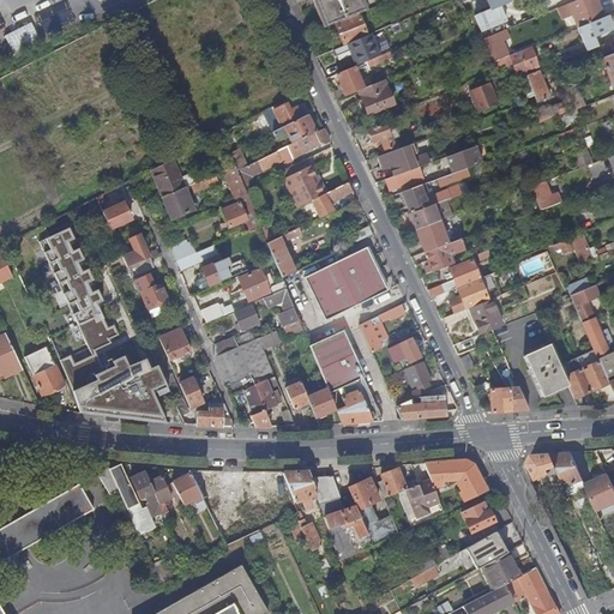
[(314,0),(326,26),(335,24),(357,14),(363,12),(357,0),(314,0)]
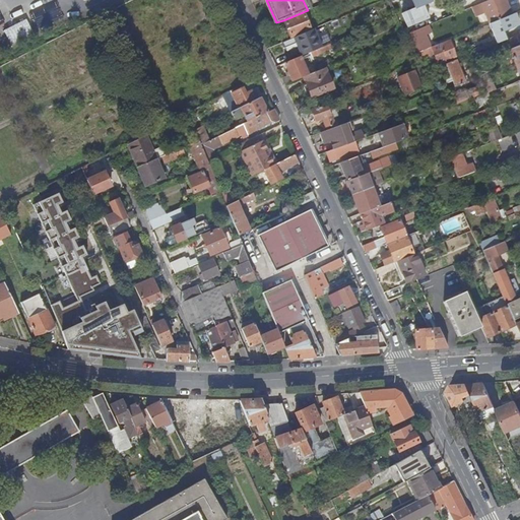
[(504,0),(489,0),(479,4),(488,23),(510,14),(504,0)]
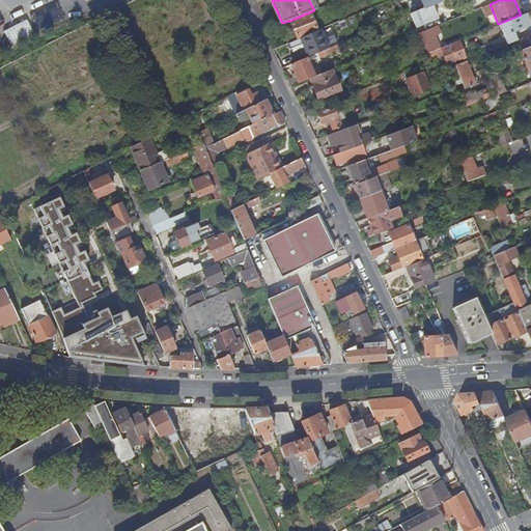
[(412,3),(403,6),(410,24),(419,20),(412,3)]
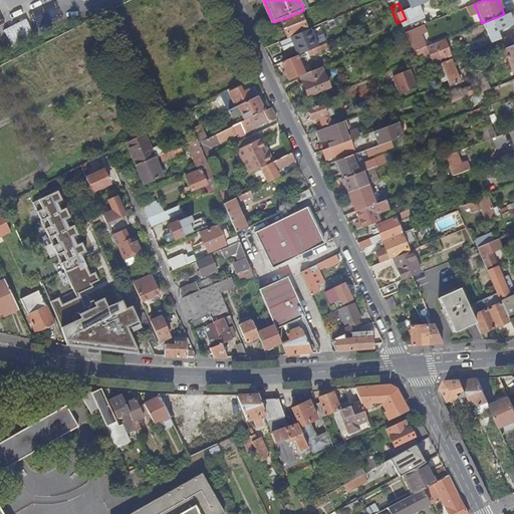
[(280,20),(288,39),(307,31),(299,12),(280,20)]
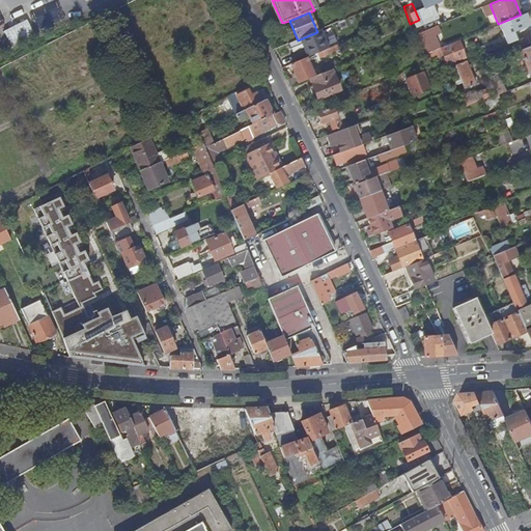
[(417,33),(426,53),(440,48),(435,36),(441,33),(437,25),(417,33)]
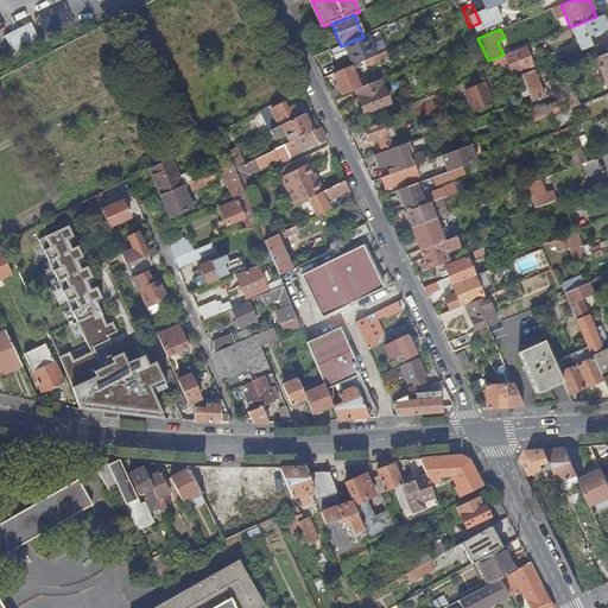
[(607,30),(587,39),(589,48),(603,42),(607,39),(607,30)]
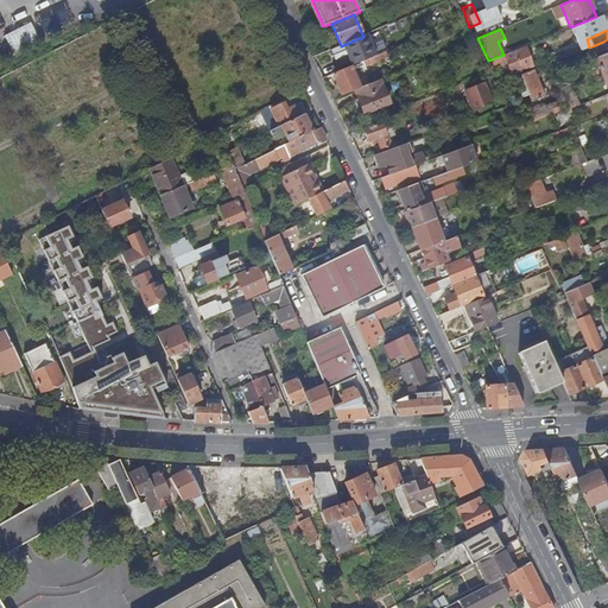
[(525,46),(504,55),(512,75),(532,67),(525,46)]
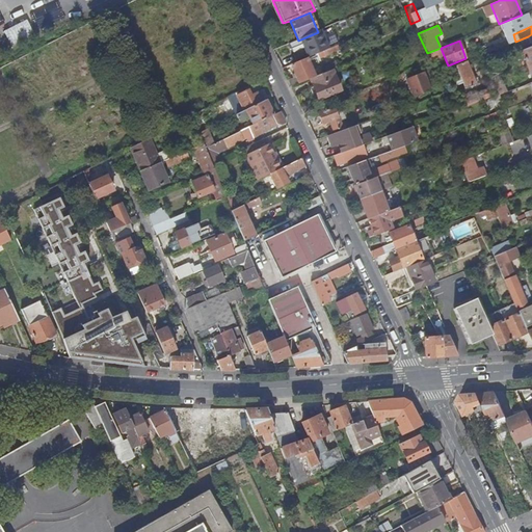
[(329,48),(313,55),(314,60),(339,50),(337,45),(329,48)]
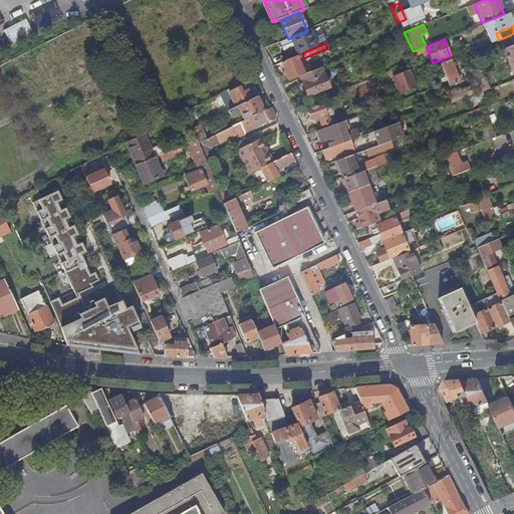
[(513,43),(503,47),(512,71),(513,70),(513,43)]
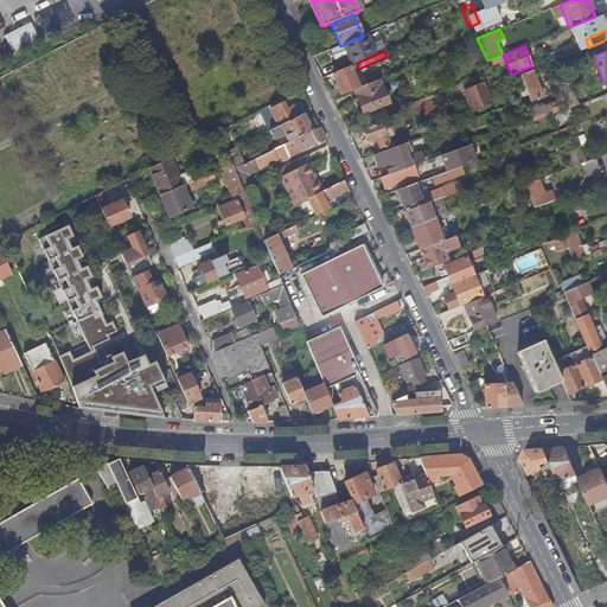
[(586,62),(576,65),(580,72),(588,69),(586,62)]
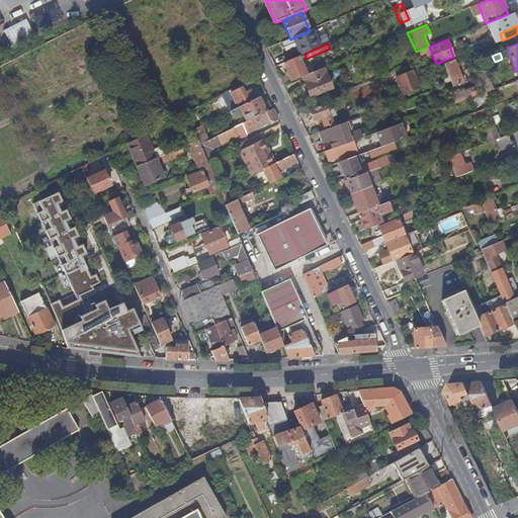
[(280,78),(282,84),(301,76),(307,74),(299,56),(282,63),(287,75),(280,78)]
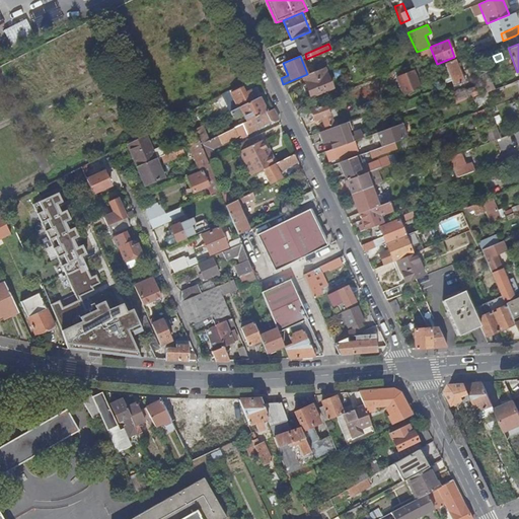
[(455,60),(440,66),(442,73),(441,73),(445,82),(451,80),(453,86),(463,82),(455,60)]
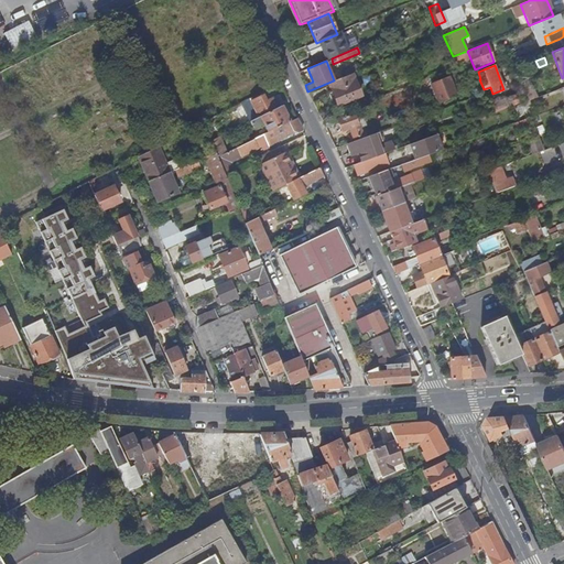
[(344,77),(353,74),(358,72),(356,66),(343,72),(344,77)]
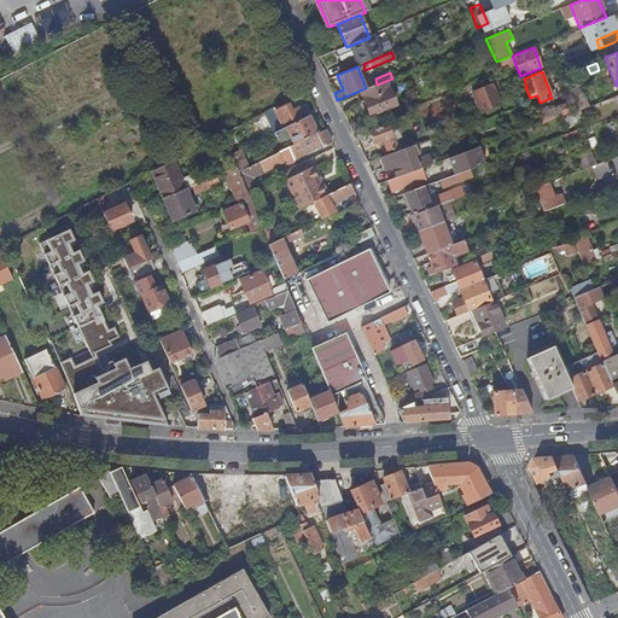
[(366,88),(360,91),(371,115),(396,105),(386,81),(377,85),(366,88)]
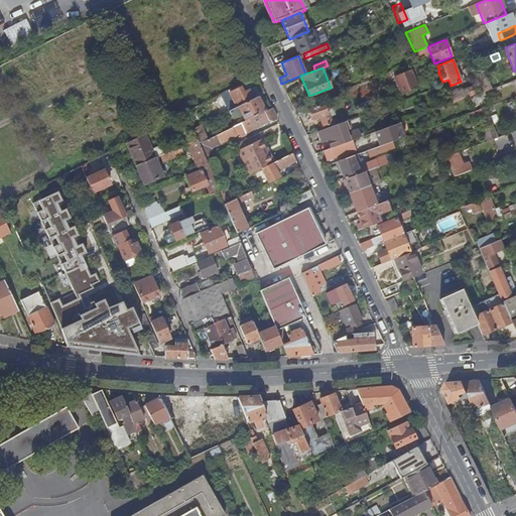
[(417,88),(410,70),(394,76),(401,94),(417,88)]
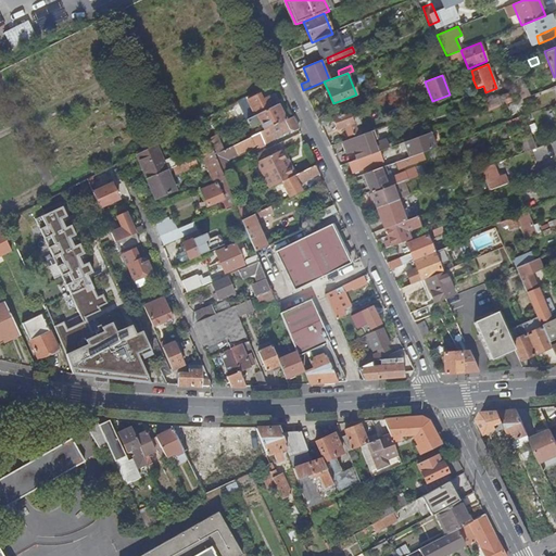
[(517,100),(528,96),(520,78),(509,83),(516,100),(517,100)]
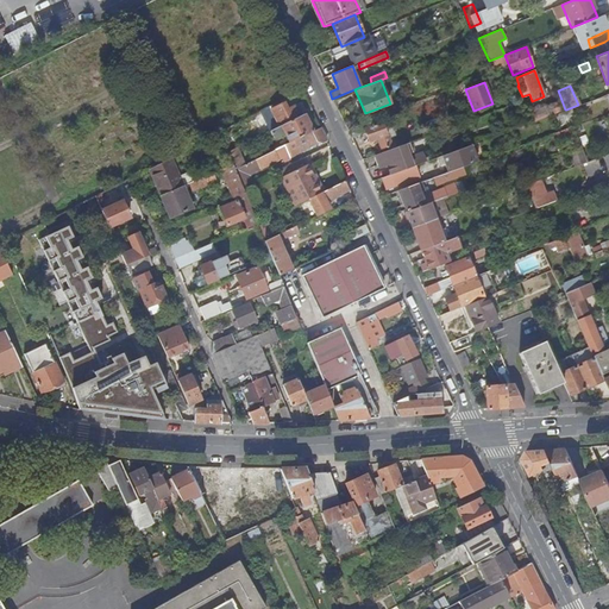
[(312,111),(308,104),(296,110),(294,106),(287,110),(284,104),(271,110),(278,127),(303,114),(312,111)]
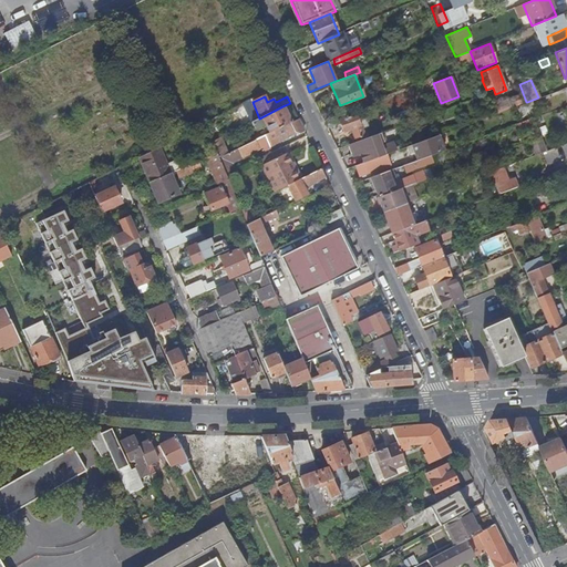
[(497,112),(522,103),(518,96),(495,104),(497,112)]
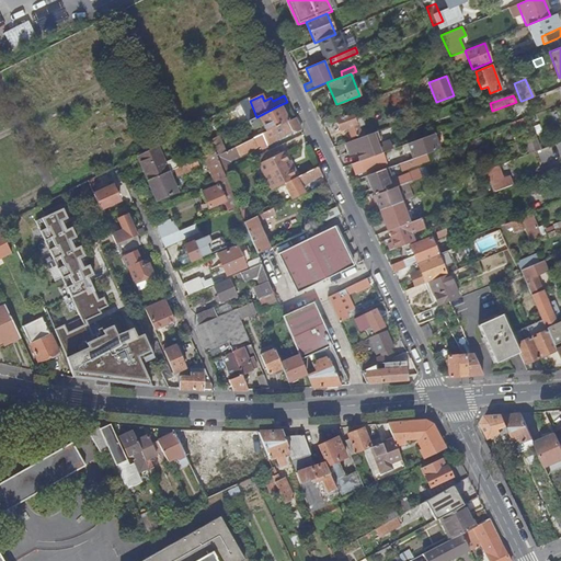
[(525,110),(522,101),(511,105),(514,112),(525,110)]
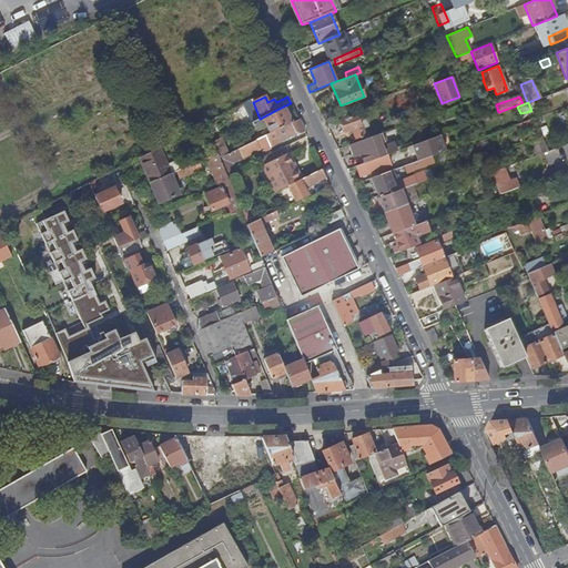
[(283,107),(260,119),(252,122),(255,129),(259,128),(263,122),(264,121),(265,124),(270,133),(291,123),(283,107)]
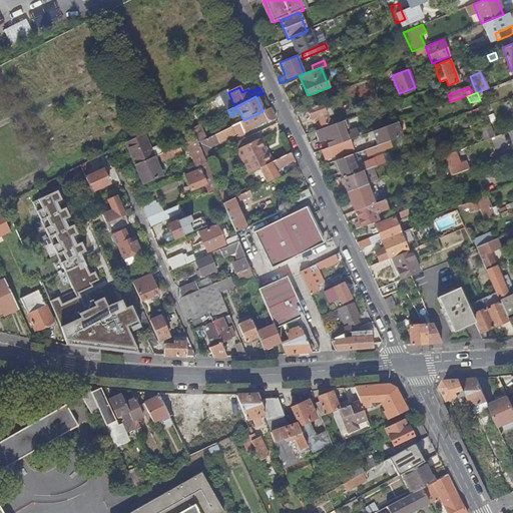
[(307,108),(305,104),(293,109),(296,116),(308,111),(311,119),(318,116),(321,125),(330,122),(327,116),(332,114),(330,108),(325,109),(322,103),(307,108)]
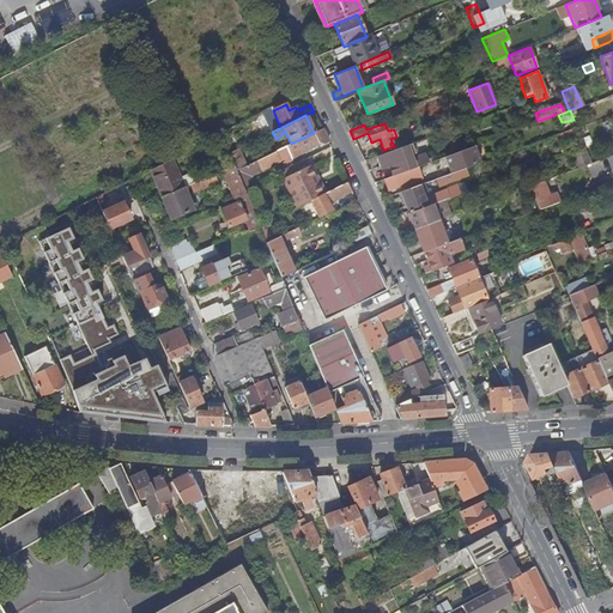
[(328,143),(322,129),(314,133),(291,144),(287,146),(247,167),(236,170),(244,188),(253,184),(250,180),(252,175),(285,159),(281,153),(285,151),(287,157),(290,163),(293,161),(292,159),(316,146),(319,147),(328,143)]
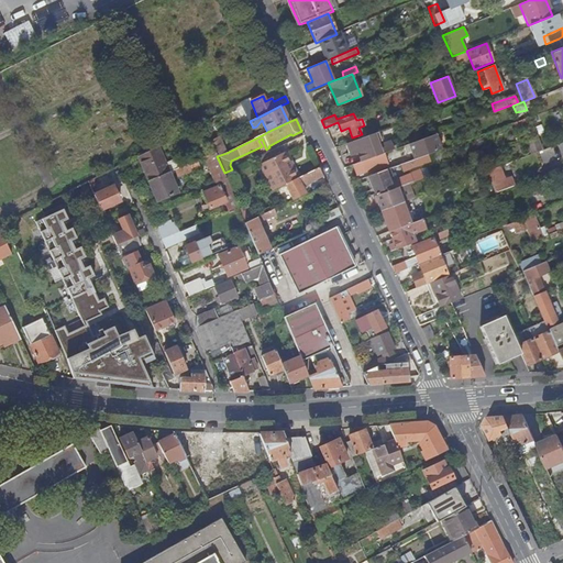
[(214,131),(208,134),(210,141),(217,138),(214,131)]
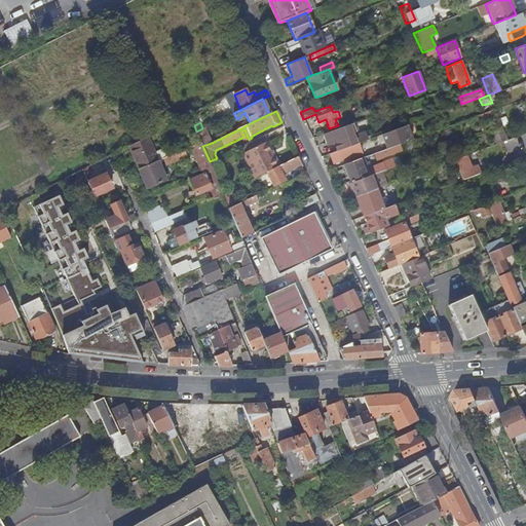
[(353,123),(324,135),(327,146),(334,144),(337,151),(358,144),(370,139),(369,136),(366,137),(364,132),(353,136),(352,133),(357,132),(353,123)]
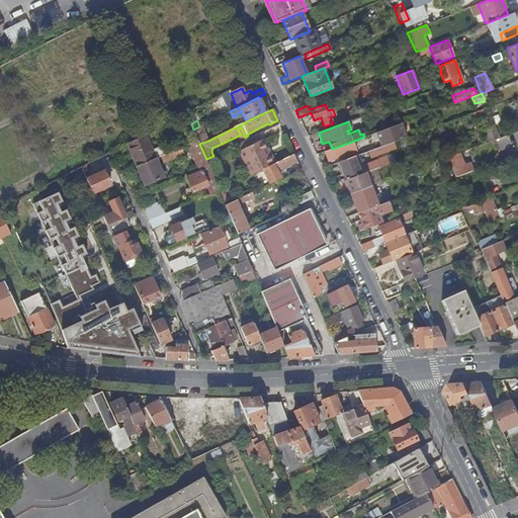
[(400,123),(375,133),(381,147),(406,138),(400,123)]
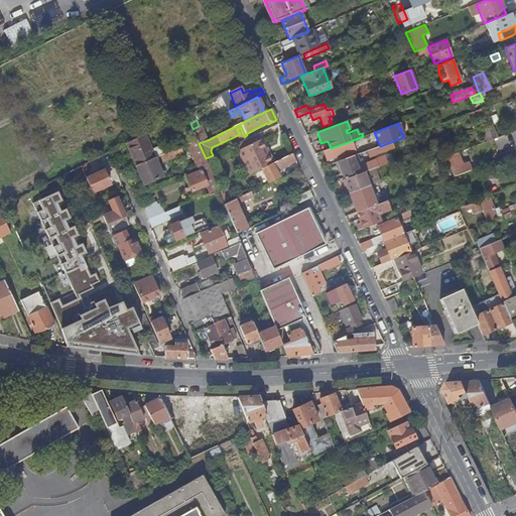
[(482,128),(488,142),(499,137),(493,124),(482,128)]
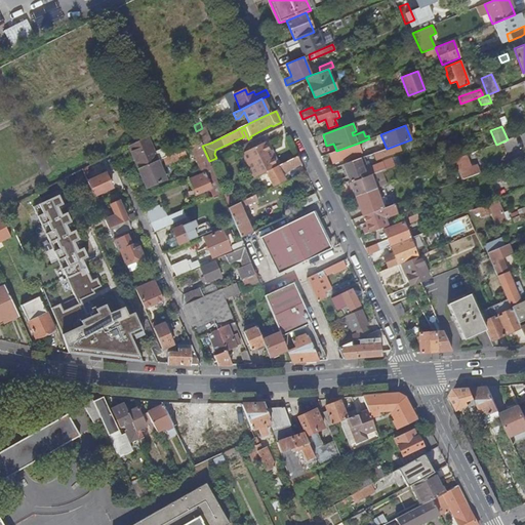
[(202,128),(196,131),(200,142),(202,146),(211,143),(204,127),(202,128)]
